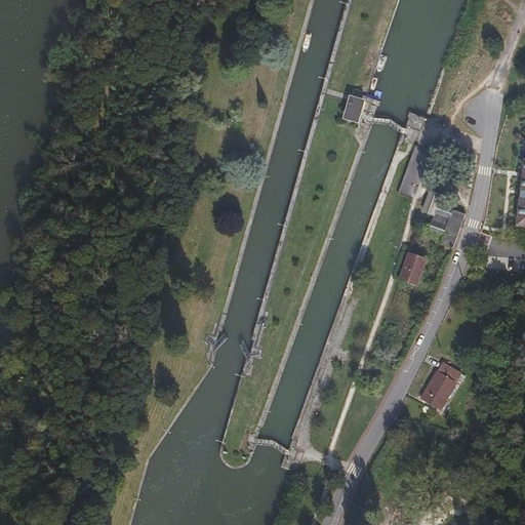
[(350,94),(344,117),(358,121),(364,98),(350,94)]
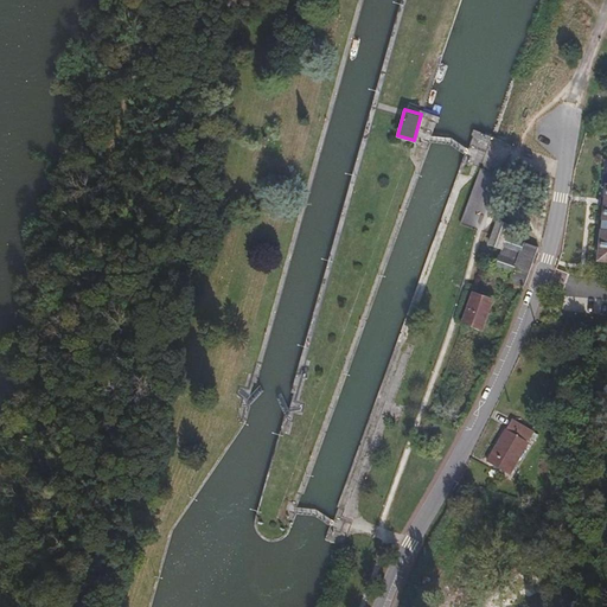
[(479,168),(461,221),(478,228),(490,196),(496,198),(503,177),(479,168)]
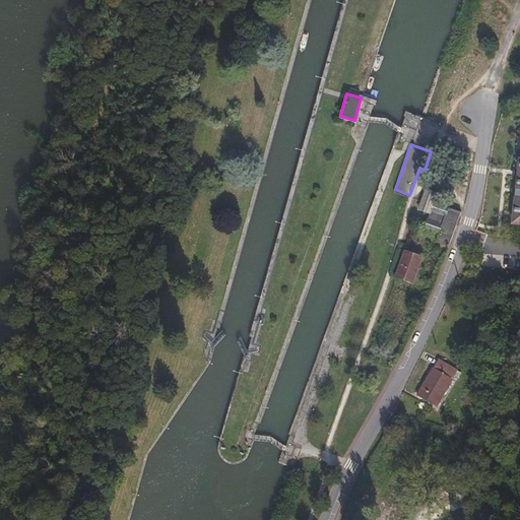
[(426,190),(424,198),(434,202),(438,194),(426,190)]
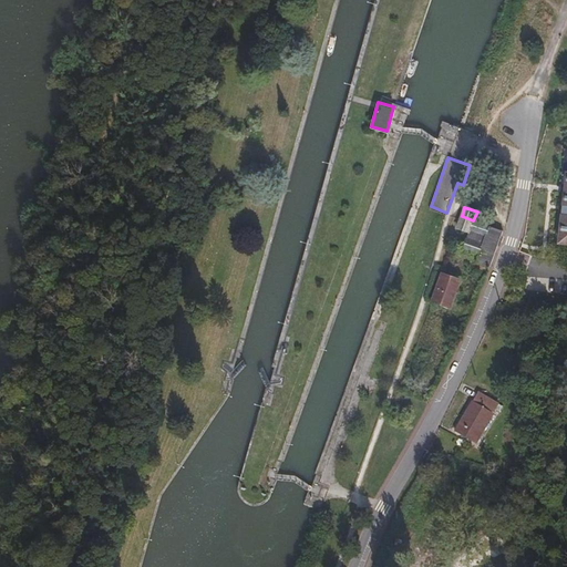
[(491,266),(500,229),(473,220),(462,216),(457,228),(470,233),(464,248),(480,254),(476,260),(491,266)]
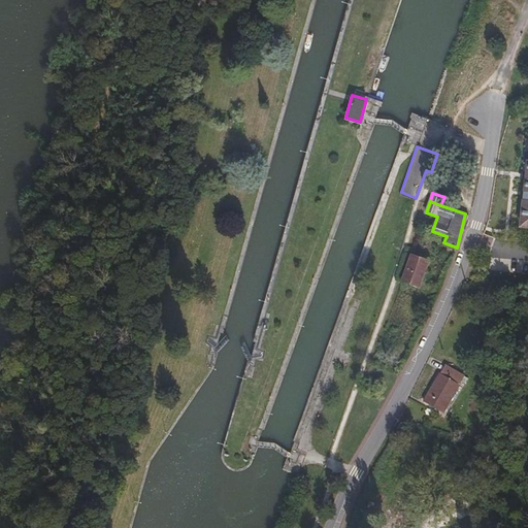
[(411,255),(402,281),(421,286),(429,261),(429,257),(420,254),(418,257),(411,255)]
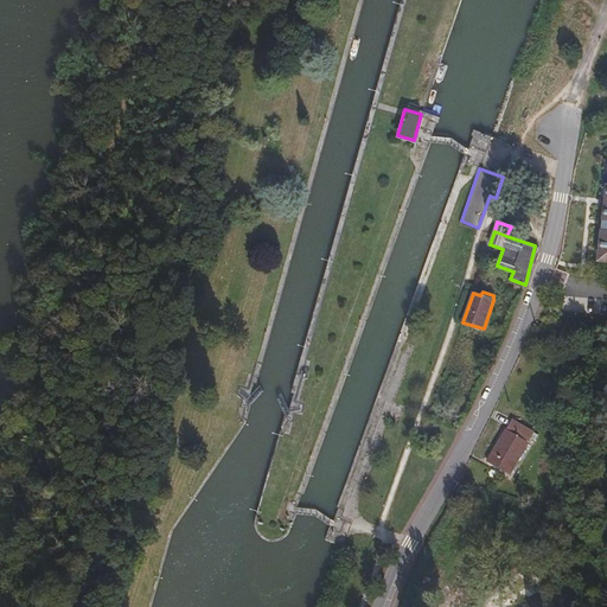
[(511,474),(530,442),(508,429),(489,461),(511,474)]
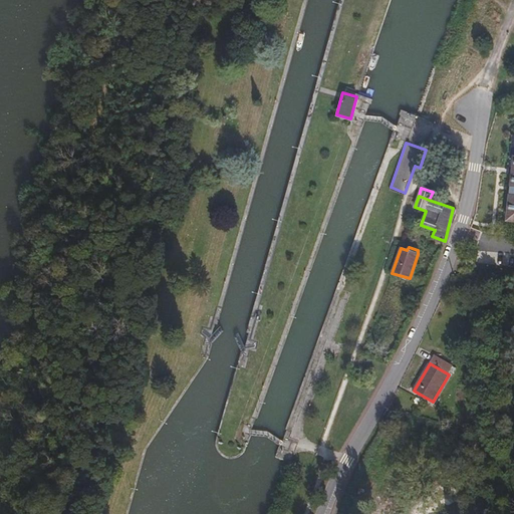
All buildings are outlined.
